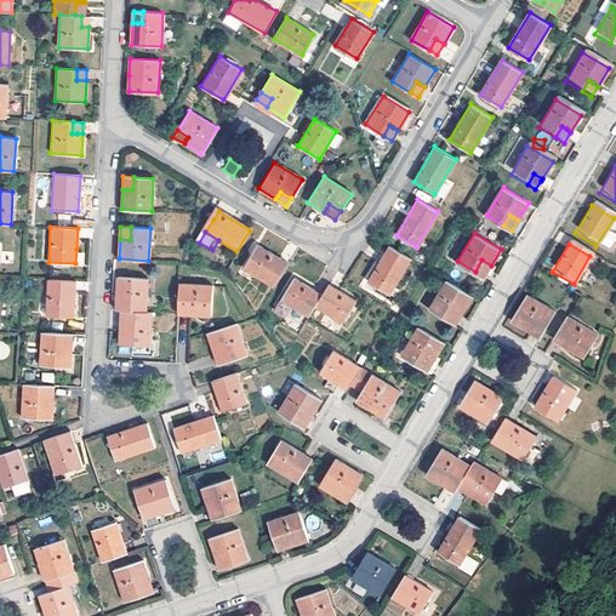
[(250,255),(243,267),(274,286),(287,264),(256,245),(250,255)]
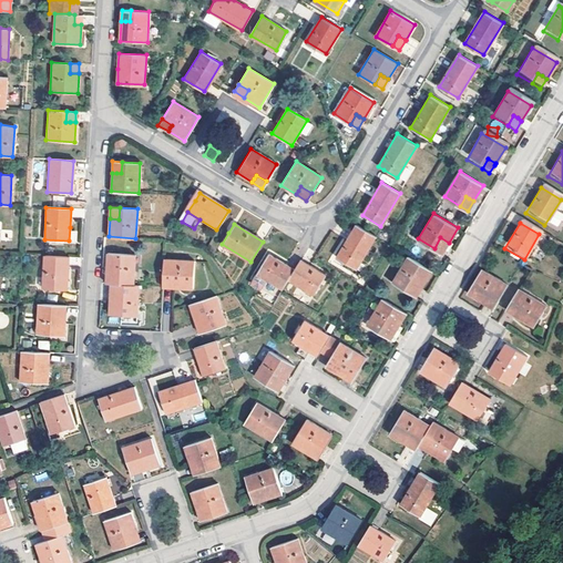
[(375,236),(356,225),(336,257),(355,269),(375,236)]
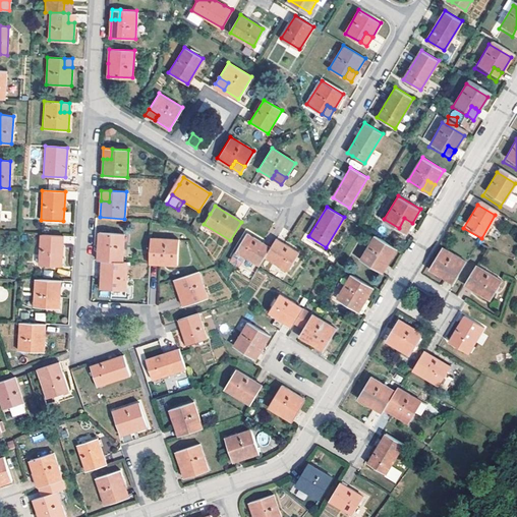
[(406,232),(412,223),(404,218),(399,228),(406,232)]
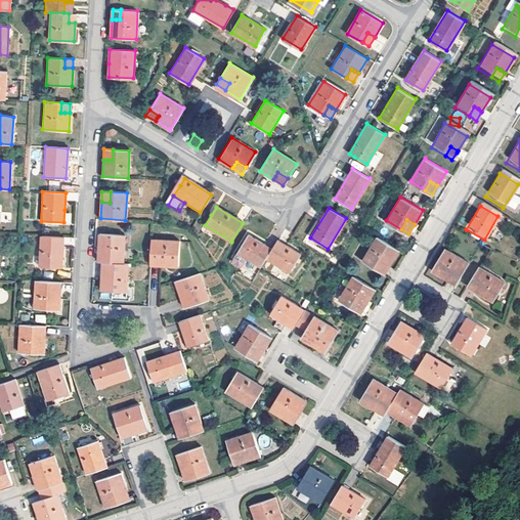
[(40,236),(38,265),(60,267),(62,237),(40,236)]
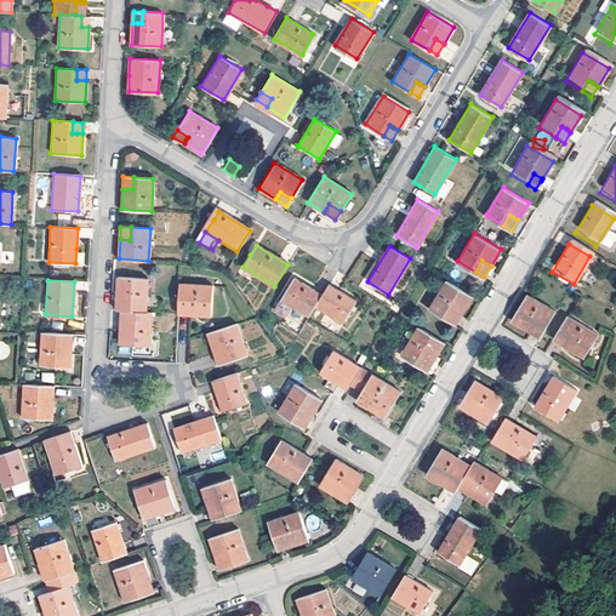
[(472,296),(446,280),(428,309),(446,320),(452,309),(456,312),(461,314),(472,296)]
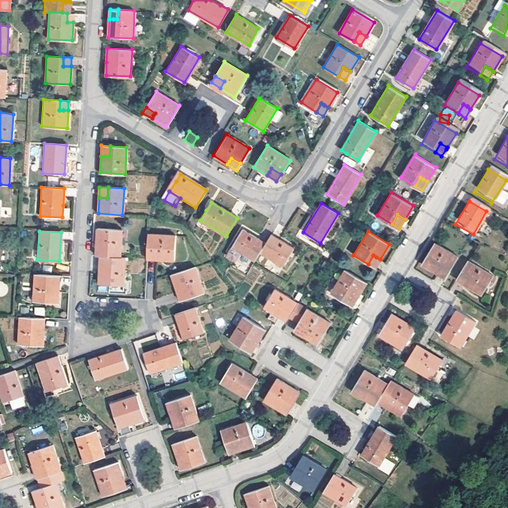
[(92,249),(91,260),(95,260),(116,261),(117,242),(118,234),(93,232),(92,249)]
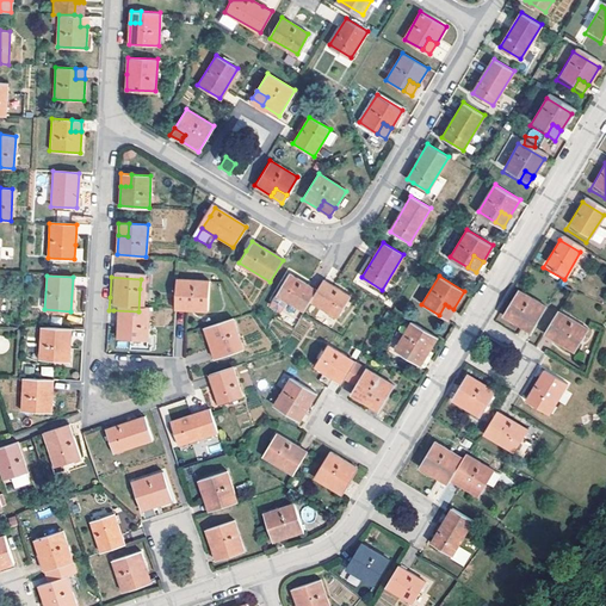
[(305,307),(313,295),(284,278),(280,284),(272,298),(300,316),(305,307)]
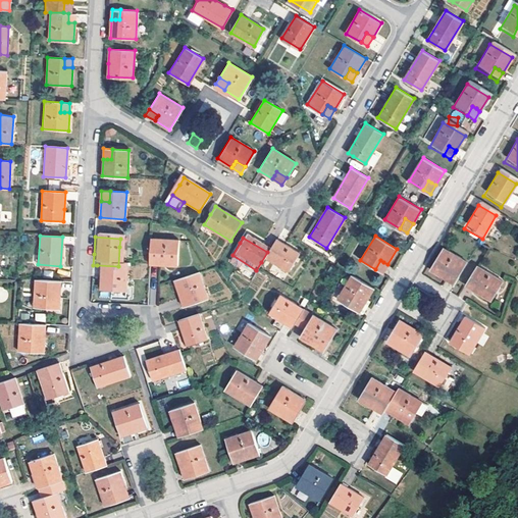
[(160,261),(160,265),(176,265),(178,241),(151,240),(150,257),(160,257),(160,261)]
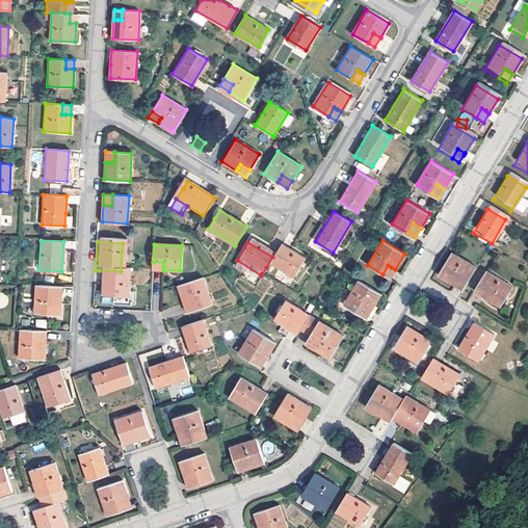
[(301,262),(278,248),(272,257),(266,267),(291,281),(301,262)]
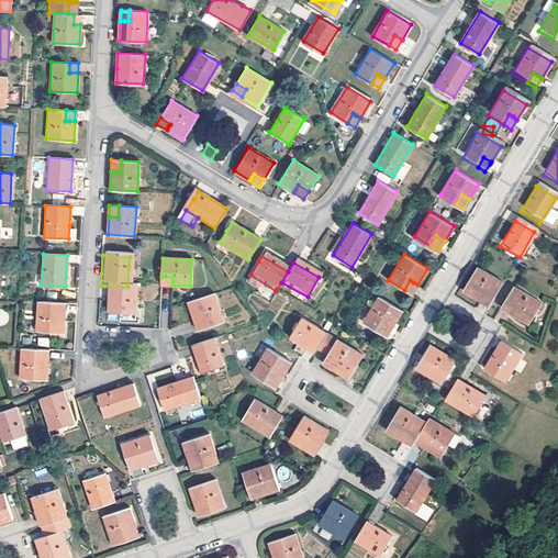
[(473,272),(460,296),(477,305),(478,302),(480,299),(490,304),(500,288),(473,272)]
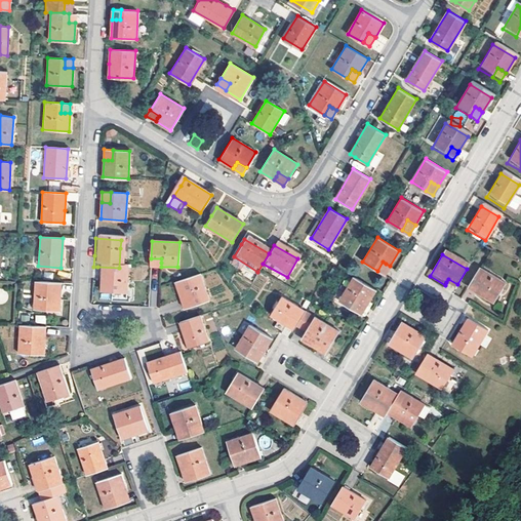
[(385,275),(390,266),(386,264),(383,262),(377,271),(385,275)]
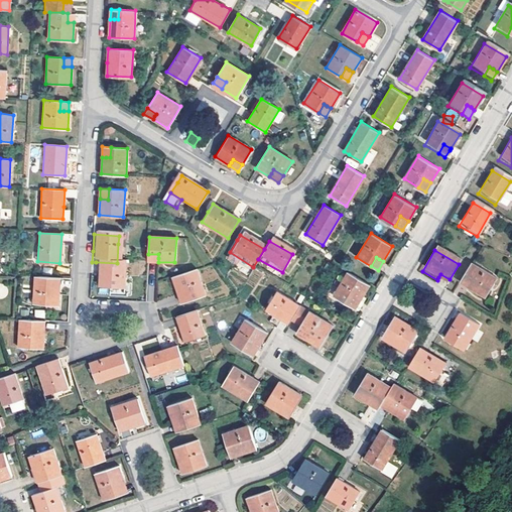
[(117,263),(96,262),(96,271),(103,272),(102,283),(99,283),(95,283),(94,289),(105,290),(104,298),(119,299),(122,263),(117,263)]
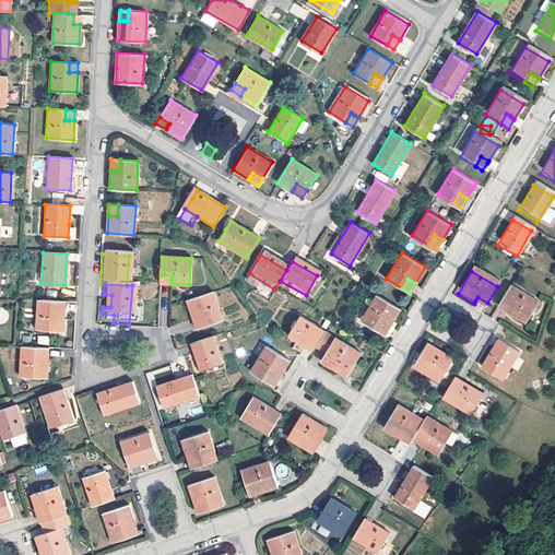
[(535,306),(507,290),(495,309),(523,327),(529,317),(535,306)]
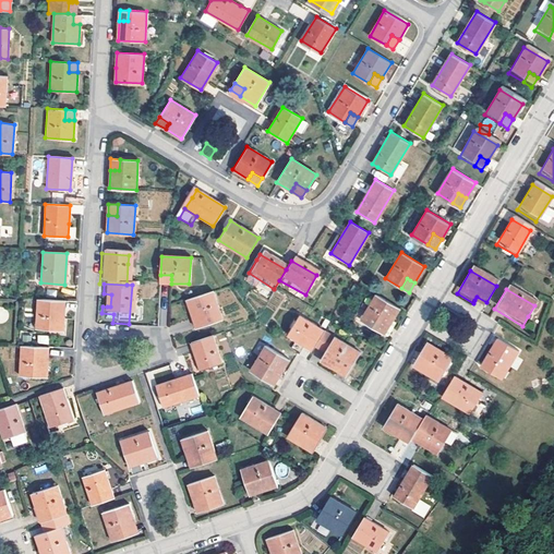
[(202,314),(205,325),(221,320),(213,291),(187,301),(192,316),(196,315),(202,314)]
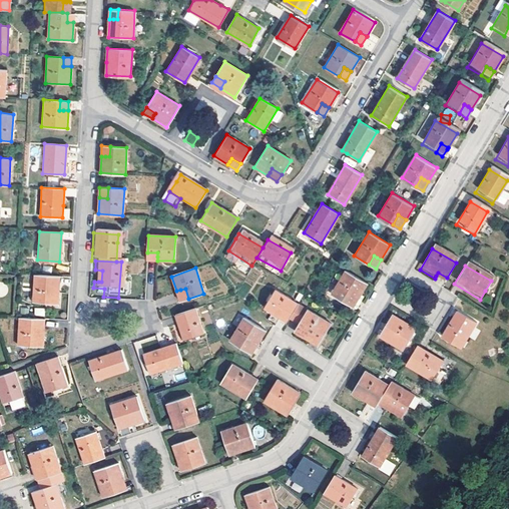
[(102,271),(95,270),(94,282),(98,282),(101,282),(102,271)]
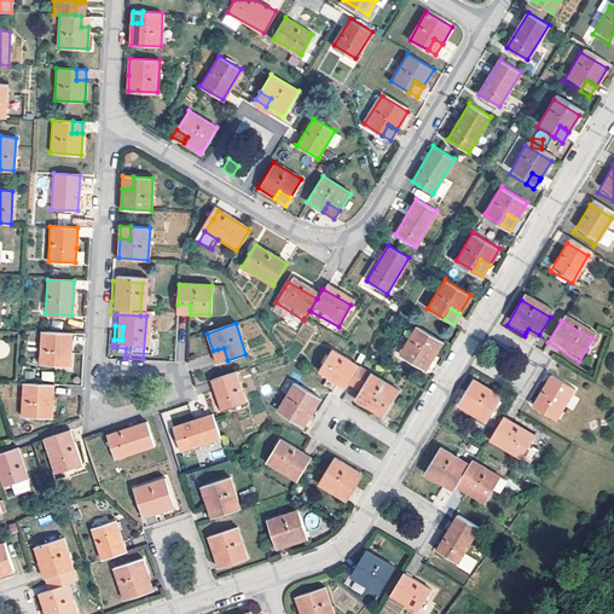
[(417,325),(400,354),(416,363),(422,353),(427,355),(432,359),(442,340),(417,325)]
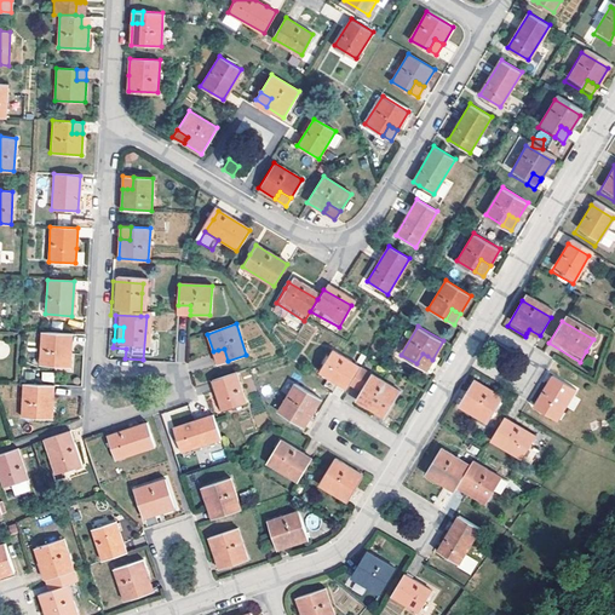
[(527,333),(526,337),(535,343),(540,335),(529,329),(527,333)]
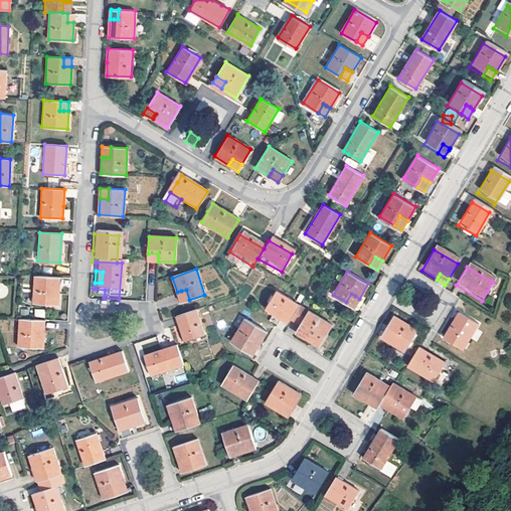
[(33,277),(32,304),(41,305),(56,306),(57,297),(54,296),(51,296),(51,285),(58,286),(58,278),(33,277)]
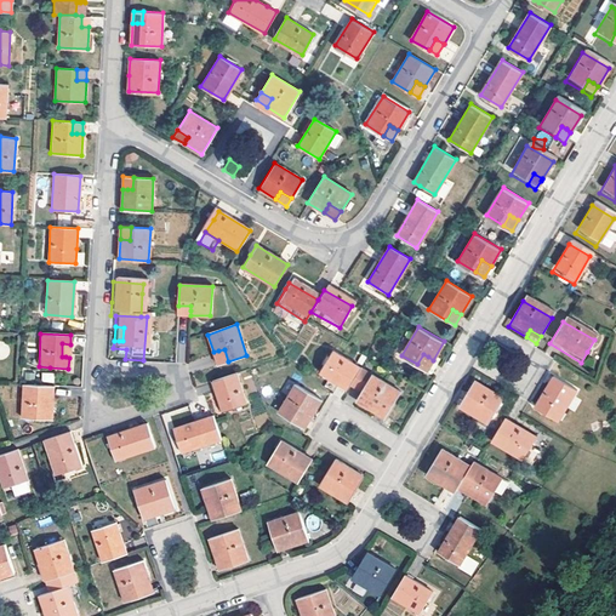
[(351,383),(360,366),(324,344),(312,365),(347,387),(351,383)]
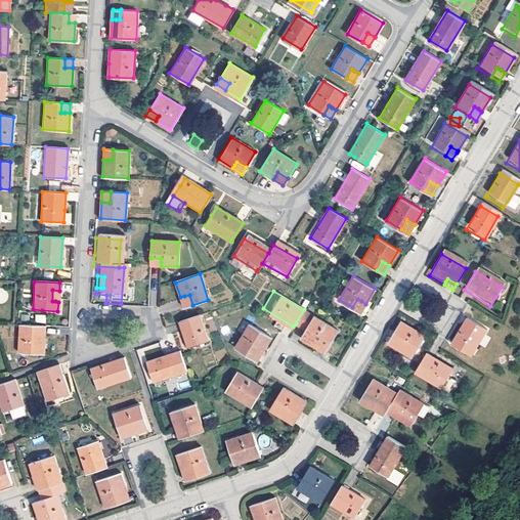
[(184,296),(180,297),(184,308),(192,305),(189,295),(184,296)]
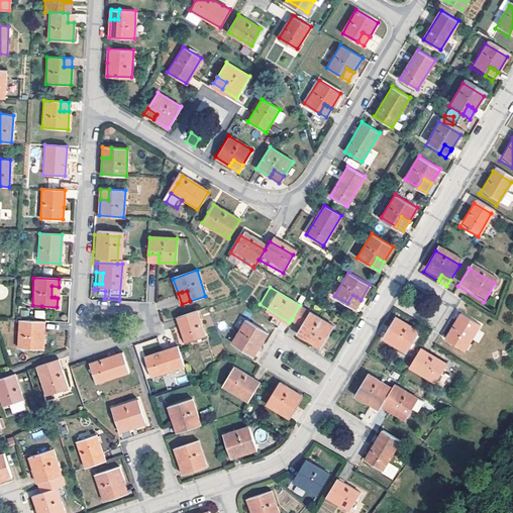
[(352,295),(347,303),(355,308),(361,300),(356,297),(352,295)]
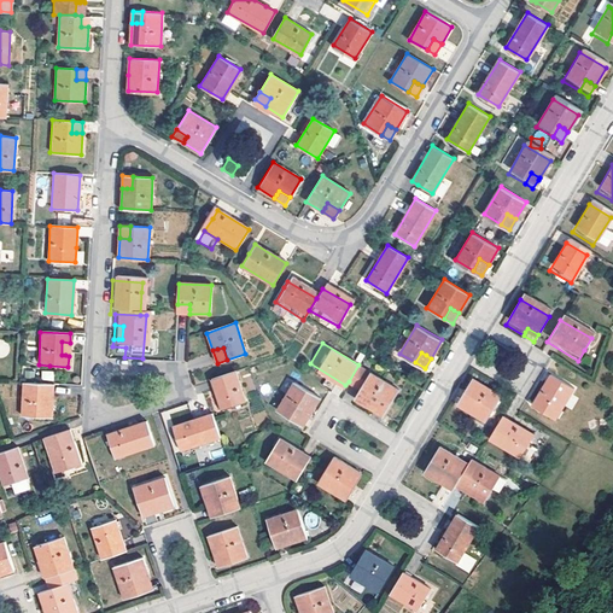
[(358,387),(354,396),(372,408),(375,403),(377,400),(387,406),(398,389),(358,365),(349,381),(358,387)]
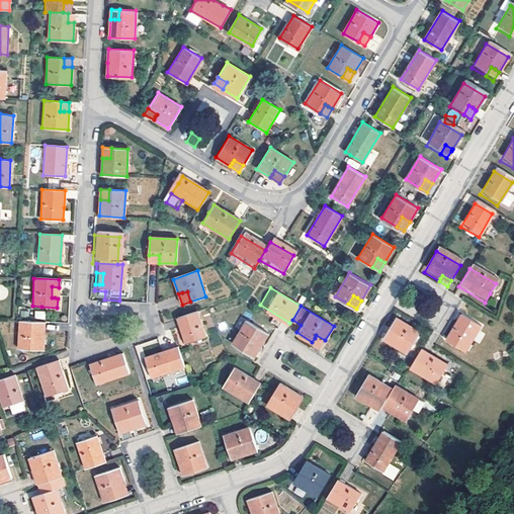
[(177,318),(185,343),(205,336),(197,311),(177,318)]
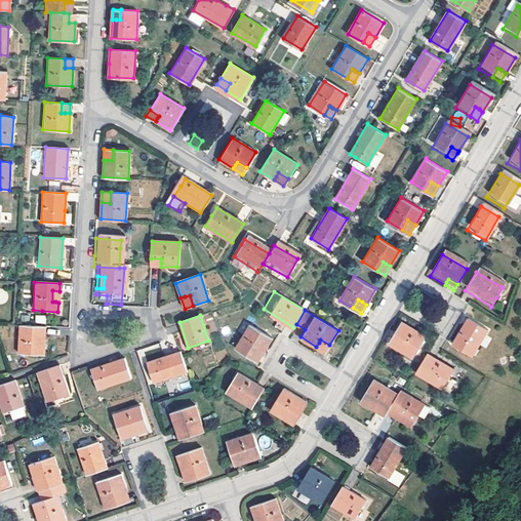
[(485,332),(465,321),(450,347),(469,358),(485,332)]
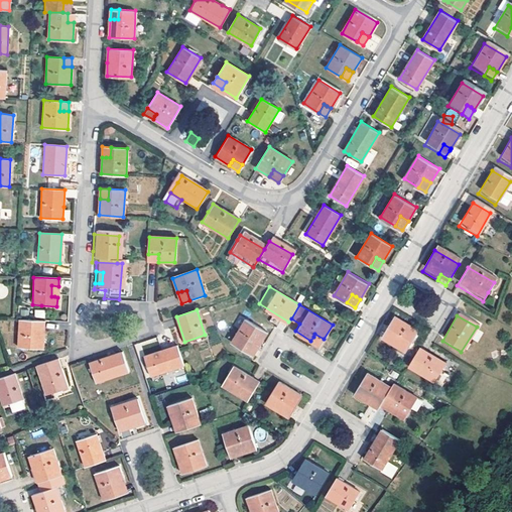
[(245,317),(230,341),(245,350),(250,341),(257,345),(257,346),(266,331),(245,317)]
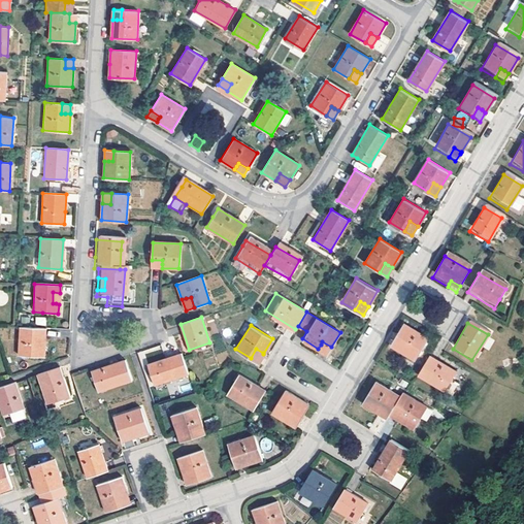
[(400,347),(396,354),(411,362),(424,340),(400,326),(391,341),(400,347)]
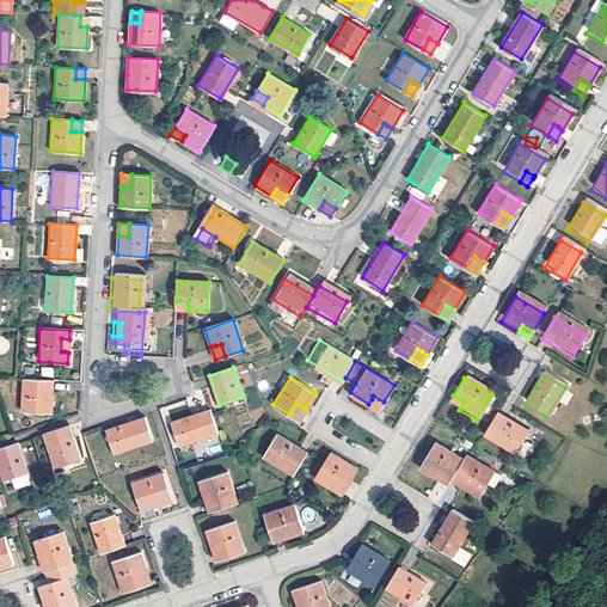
[(22,379),(19,410),(49,412),(50,391),(46,391),(42,391),(42,380),(22,379)]
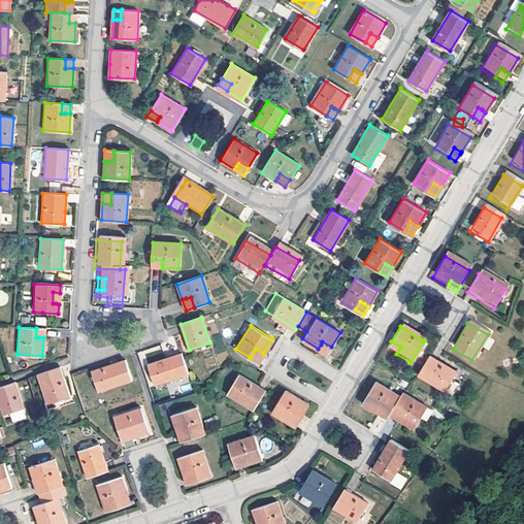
[(318,349),(327,354),(331,347),(322,341),(321,345),(318,349)]
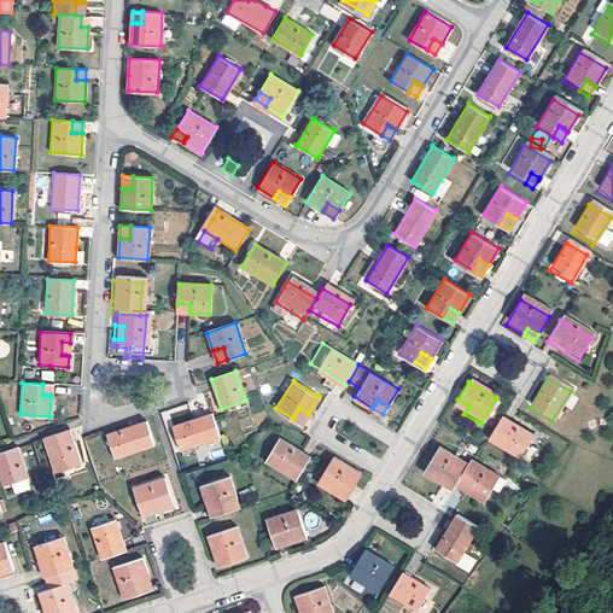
[(453,407),(463,414),(468,406),(457,400),(453,407)]
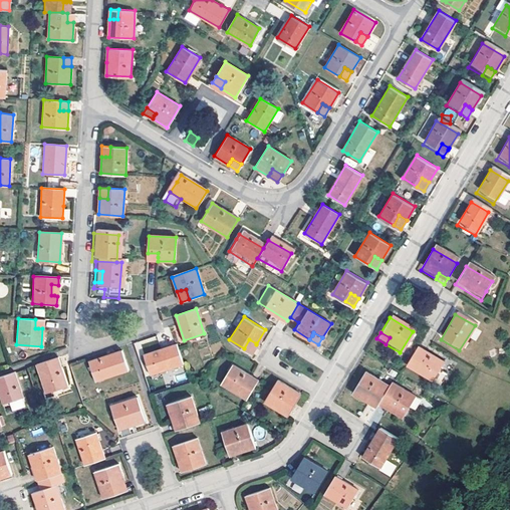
[(251,352),(256,343),(249,339),(244,348),(251,352)]
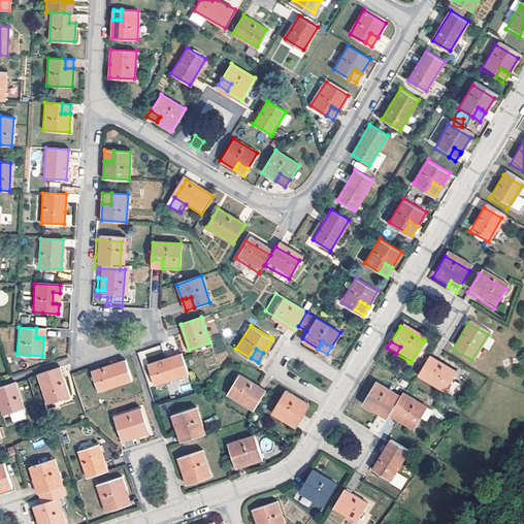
[(181,353),(148,364),(155,384),(187,373),(181,353)]
